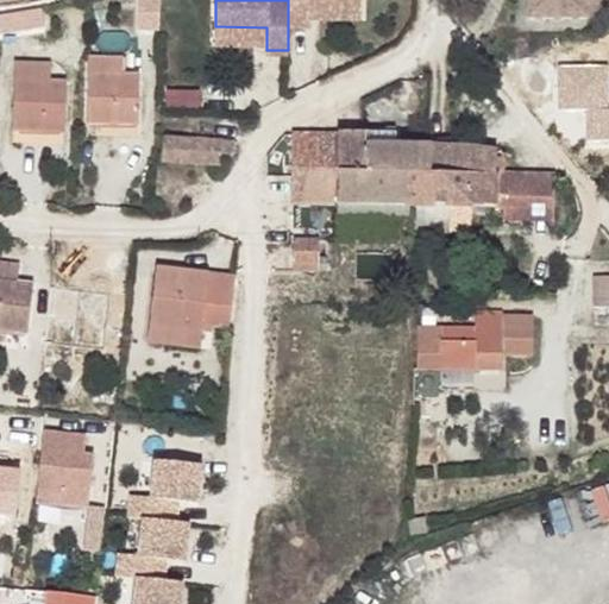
[(288,0),(288,21),(309,21),(309,14),(311,0),(362,0),(288,0)]
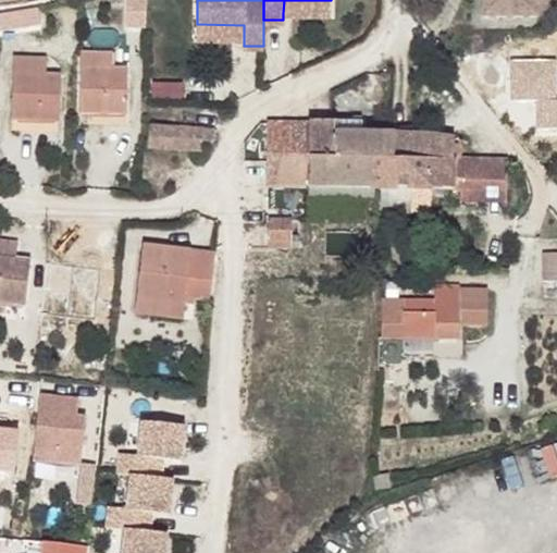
[(331,0),(284,0),(283,13),(331,13),(331,0)]
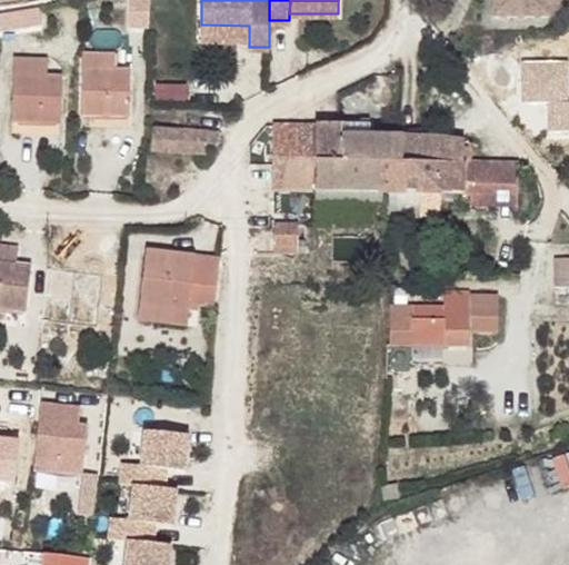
[(491,0),(491,12),(547,12),(546,0),(491,0)]
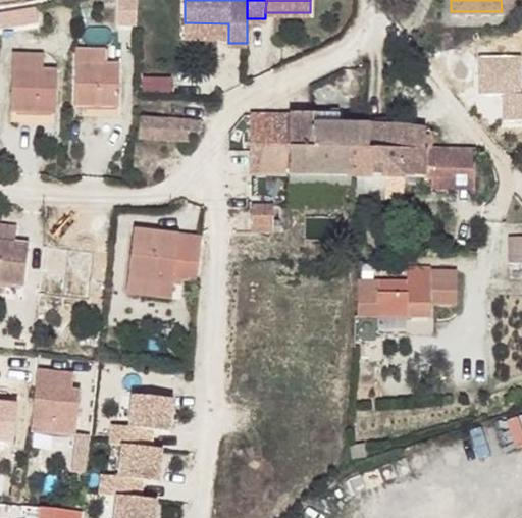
[(514,11),(514,0),(501,0),(502,11),(514,11)]
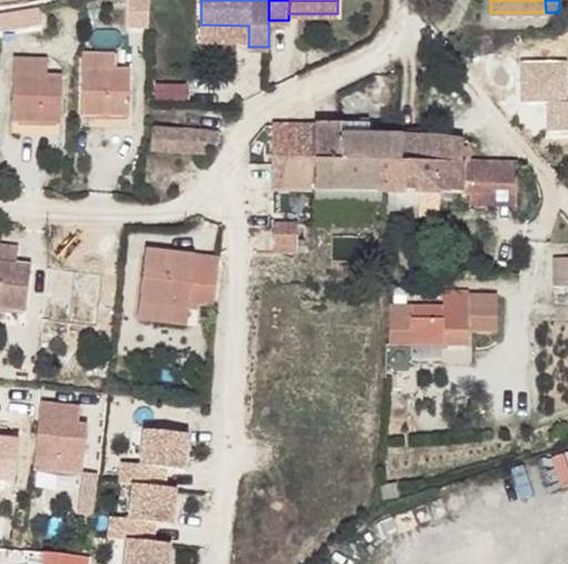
[(249,39),(249,26),(201,24),(201,39),(249,39)]
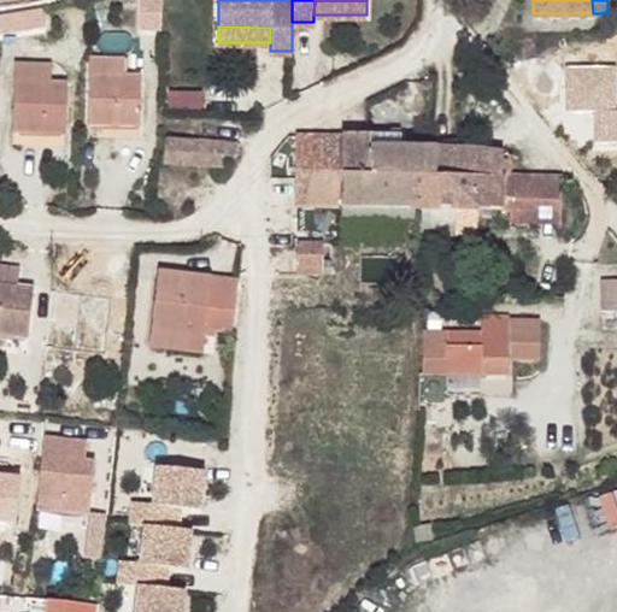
[(124,70),(124,53),(88,53),(88,121),(140,122),(141,70),(124,70)]
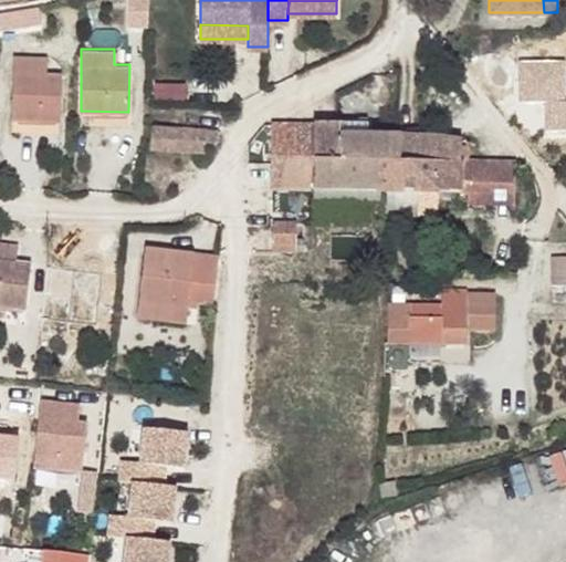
[(46,71),(46,54),(13,53),(12,117),(60,120),(61,71),(46,71)]
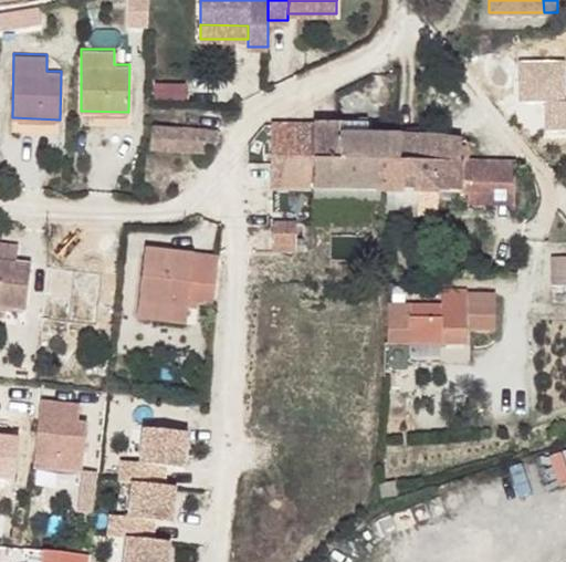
[(342,121),(272,121),(272,185),(313,186),(379,187),(380,158),(385,158),(385,132),(367,132),(367,121),(342,121)]
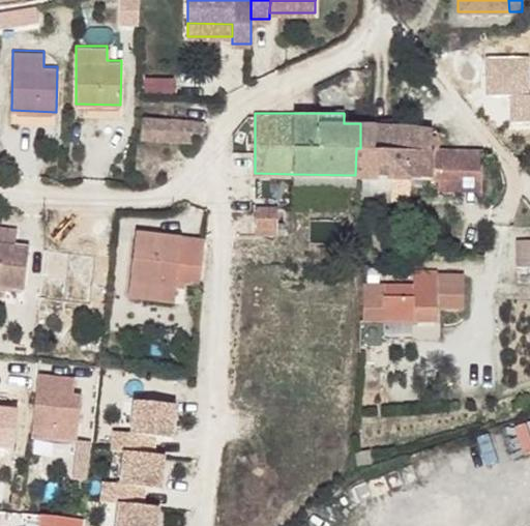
[(193,117),(142,115),(141,133),(192,135),(193,117)]
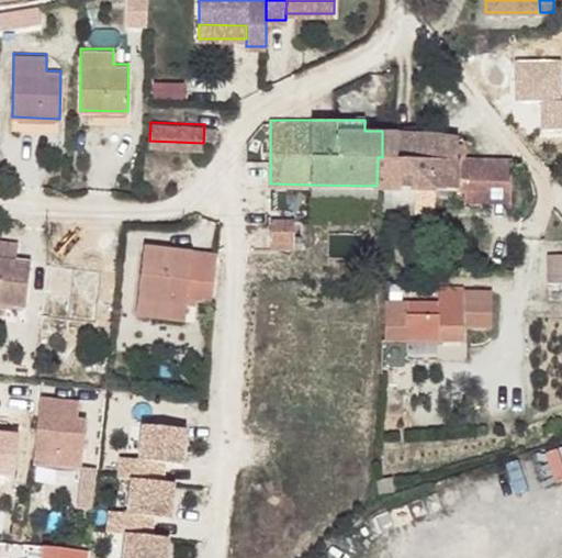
[(429,131),(382,131),(382,157),(378,157),(377,186),(383,186),(404,187),(404,157),(457,158),(457,156),(464,156),(464,136),(429,131)]
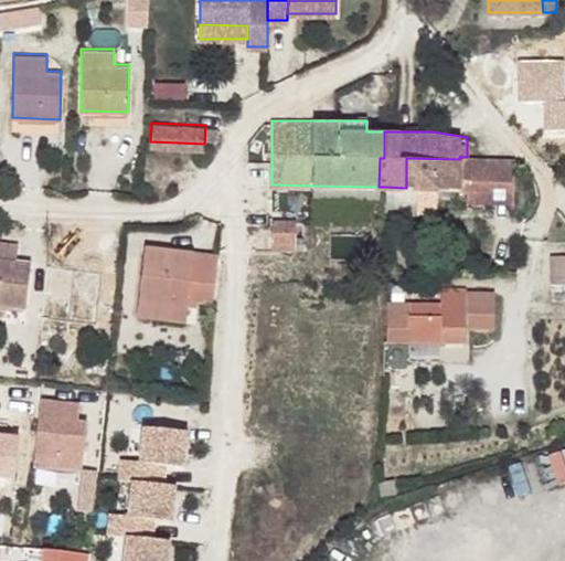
[(513,158),(459,157),(459,159),(406,158),(406,188),(417,188),(466,188),(513,188),(513,158)]
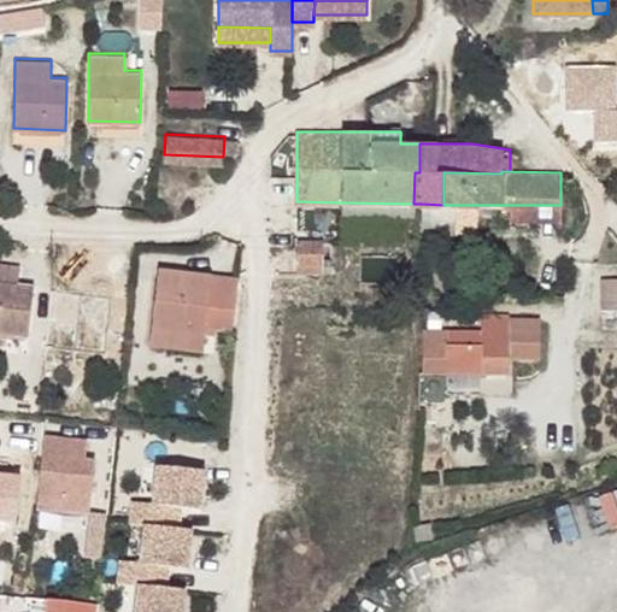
[(456,205),(444,205),(421,204),(422,219),(456,219),(456,205)]
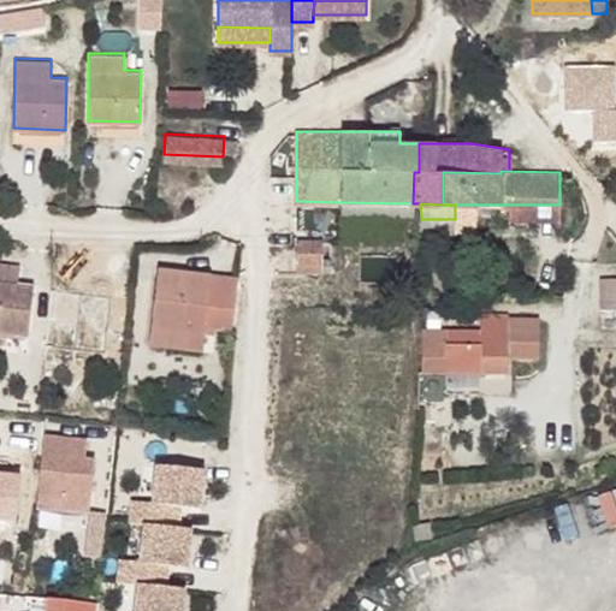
[(560,205),(508,205),(508,219),(560,219),(560,205)]
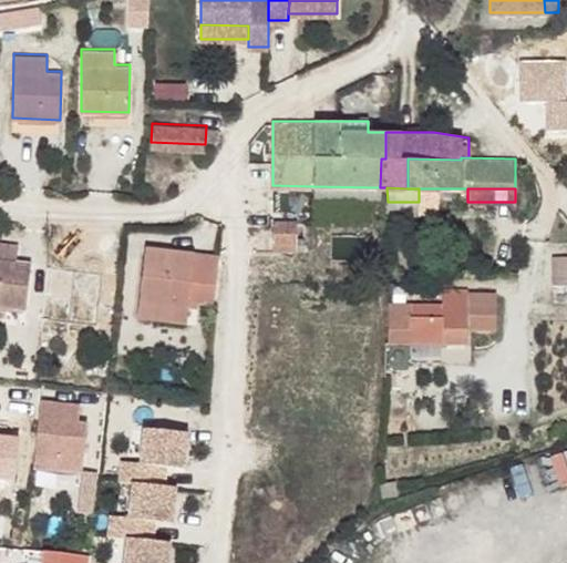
[(295,218),(271,219),(272,248),(296,247),(295,235),(295,218)]
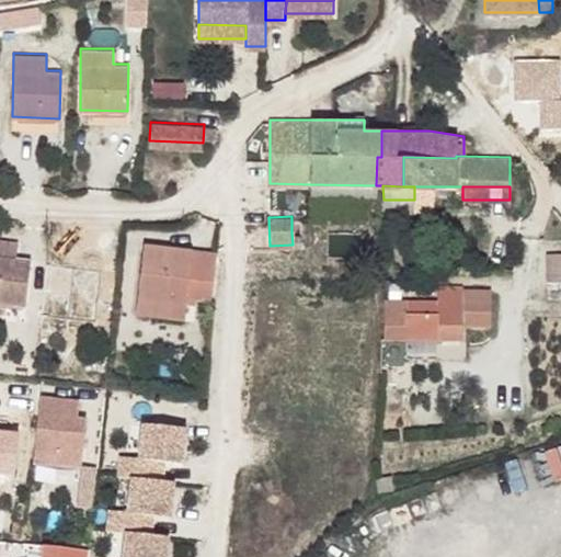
[(15,256),(18,240),(0,237),(0,298),(24,303),(30,258),(15,256)]
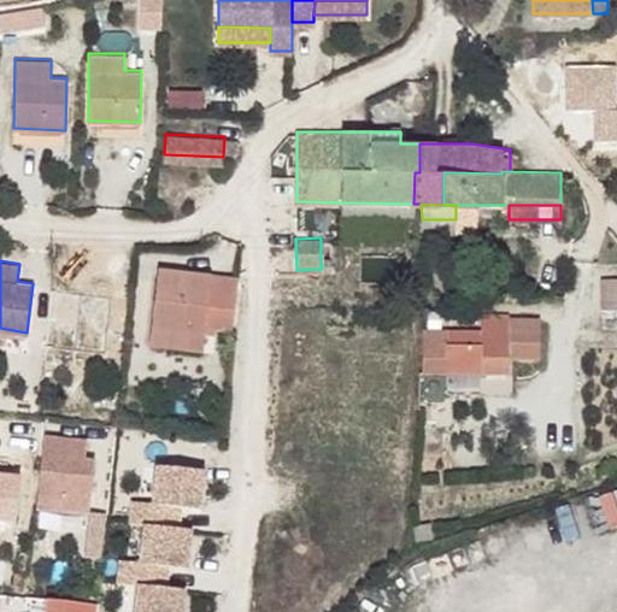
[(238,276),(158,268),(151,328),(205,333),(205,331),(206,325),(216,327),(231,328),(238,276)]
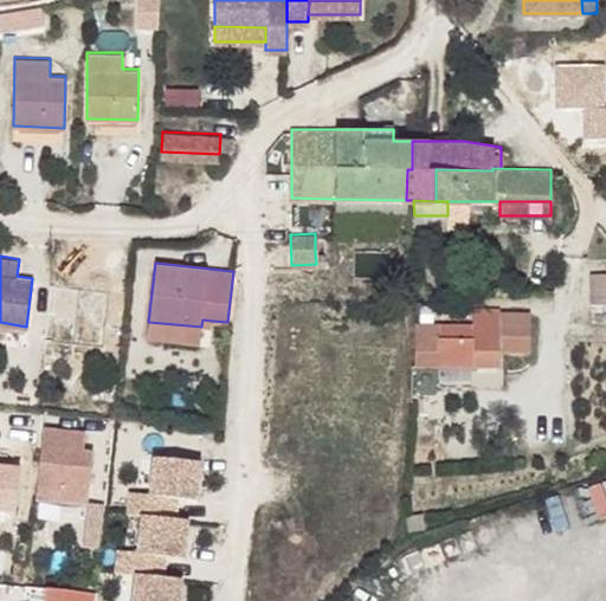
[(605,270),(591,270),(591,301),(605,301),(605,270)]
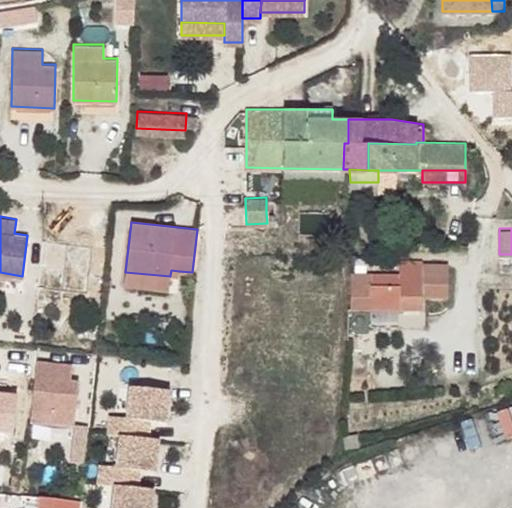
[(423,258),(399,258),(399,271),(423,271),(423,261),(423,258)]
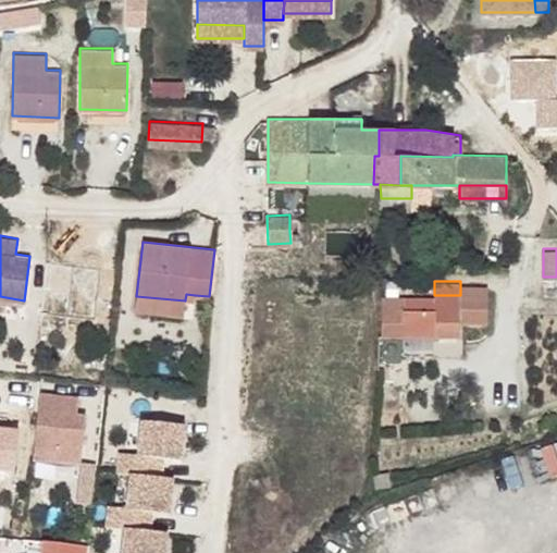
[(434,295),(382,294),(381,333),(435,334),(435,320),(459,320),(486,320),(487,284),(460,284),(460,295),(434,295)]
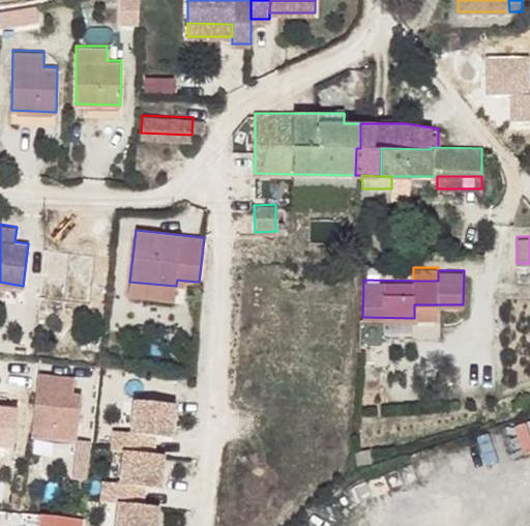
[(176,286),(129,282),(128,293),(175,298),(176,286)]
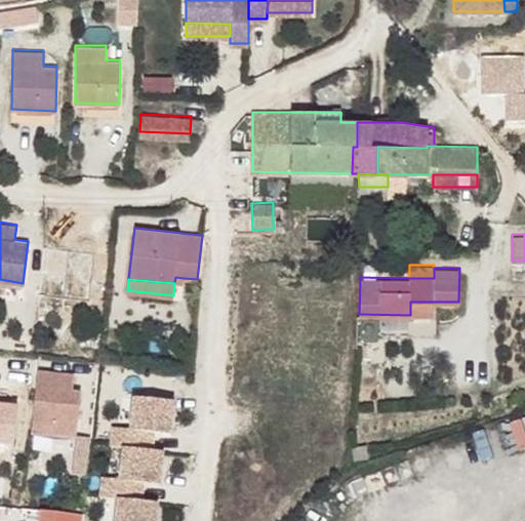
[(433,302),(410,302),(410,315),(433,315),(433,302)]
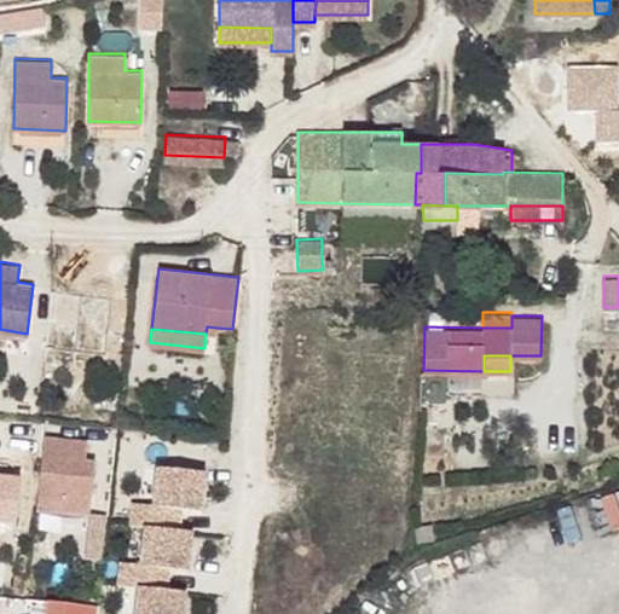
[(86,439),(42,435),(35,504),(88,510),(94,458),(85,457),(86,439)]
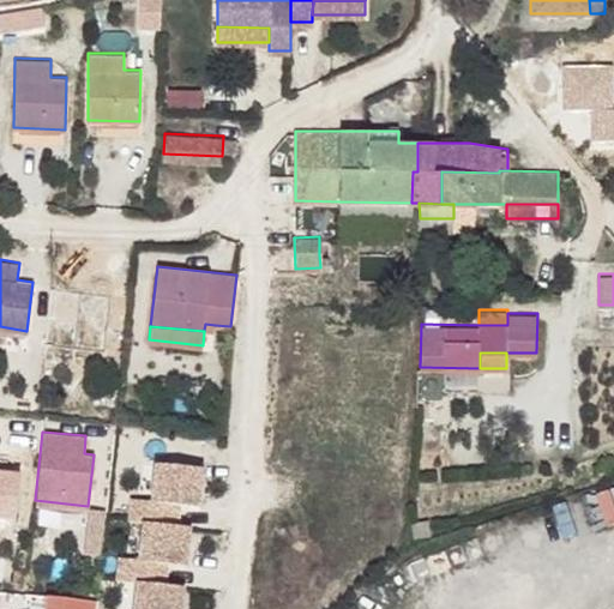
[(131,496),(128,518),(144,520),(167,523),(169,501),(179,502),(197,504),(200,465),(155,462),(151,499),(131,496)]
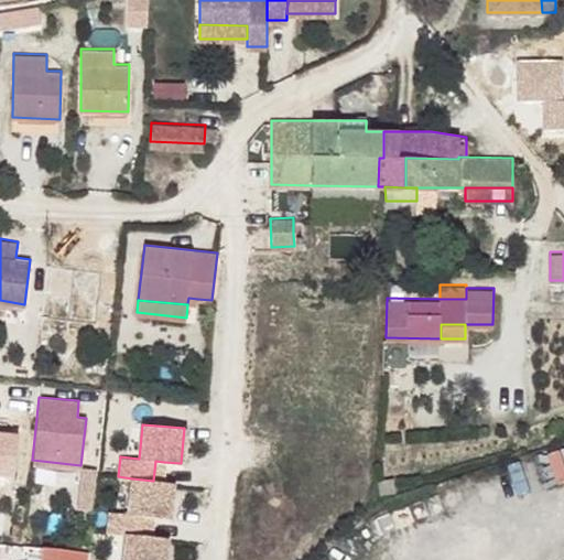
[(563,440),(546,444),(554,478),(563,475),(563,440)]
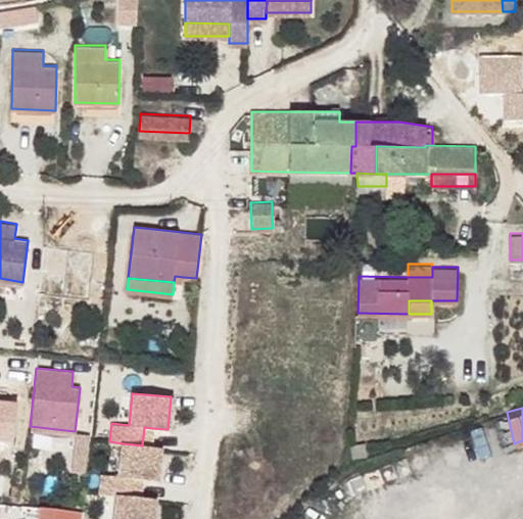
[(142,445),(150,445),(152,428),(144,427),(142,445)]
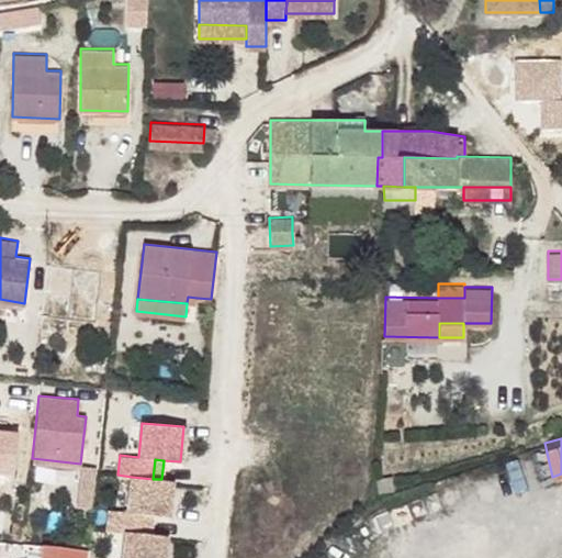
[(96,504),(98,465),(83,464),(80,503),(96,504)]
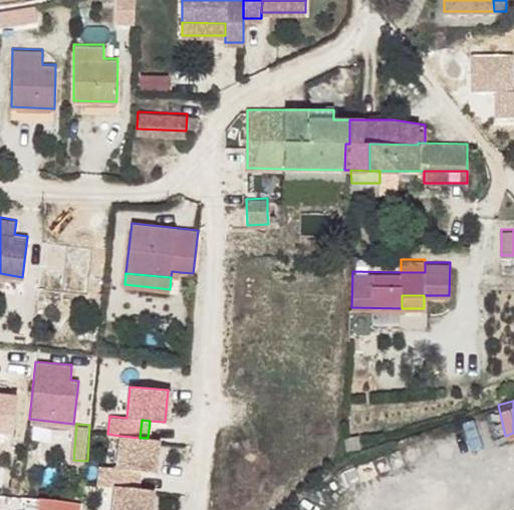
[(344,435),(346,448),(360,445),(358,433),(344,435)]
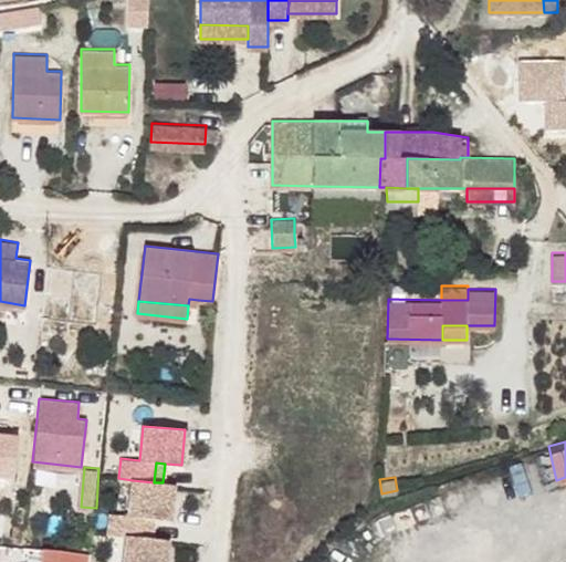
[(109,512),(107,533),(126,534),(143,537),(145,517),(154,518),(170,520),(174,484),(163,482),(154,482),(133,480),(128,514),(109,512)]
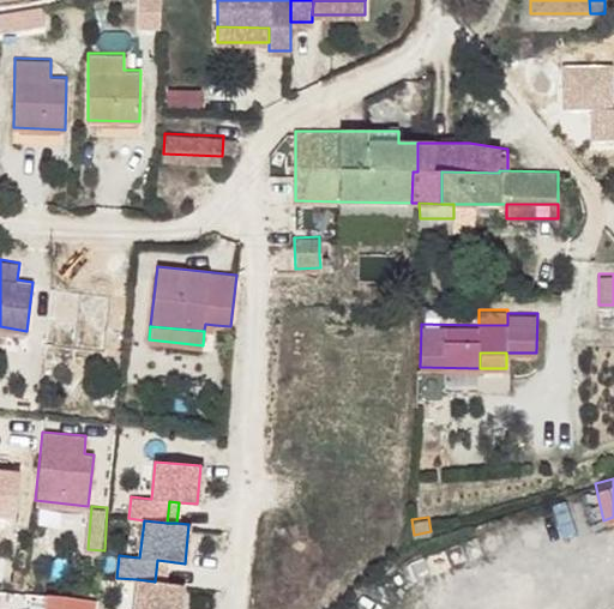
[(155,582),(164,583),(167,561),(157,560),(155,582)]
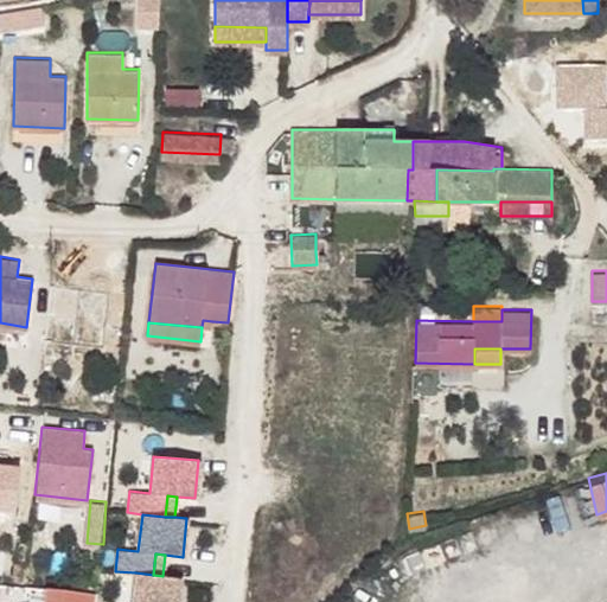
[(177,601),(180,577),(163,576),(153,575),(135,572),(132,601),(177,601)]
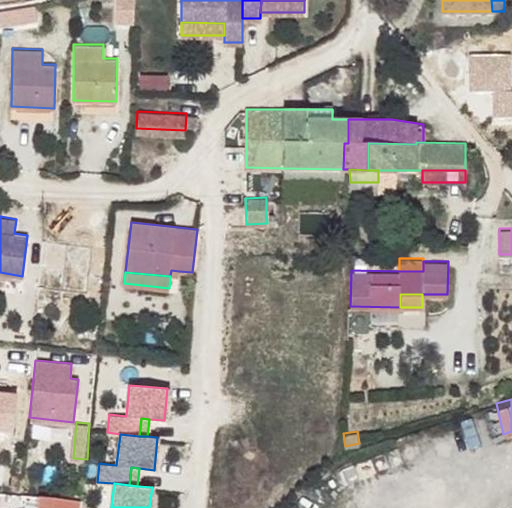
[(101,484),(96,507),(107,507),(112,486),(101,484)]
